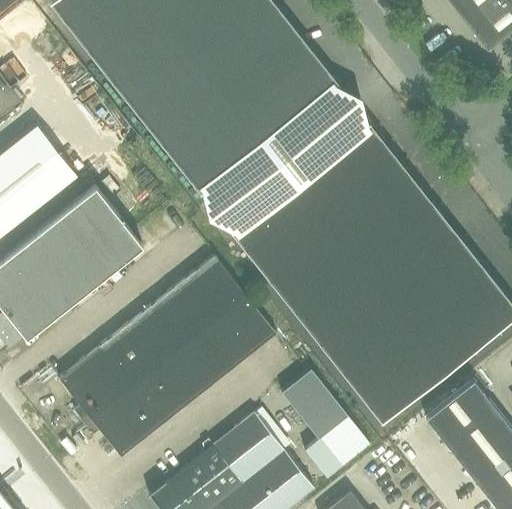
[(0,0),(0,12),(15,0),(0,0)]
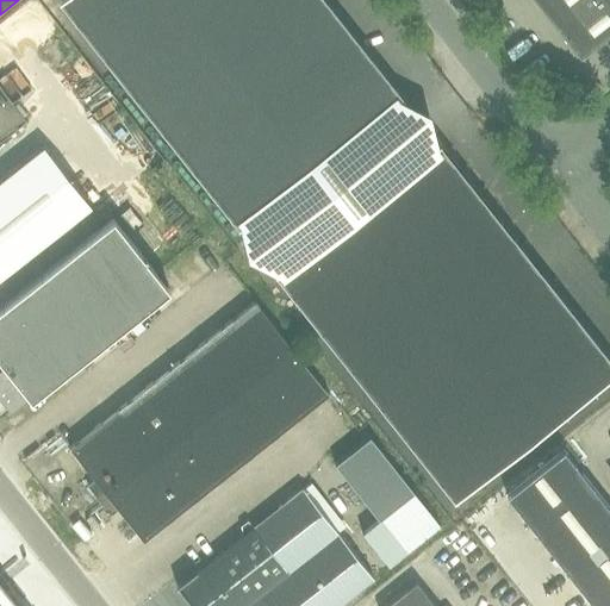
[(175,149),(337,22),(319,0),(64,0),(61,4),(175,149)]
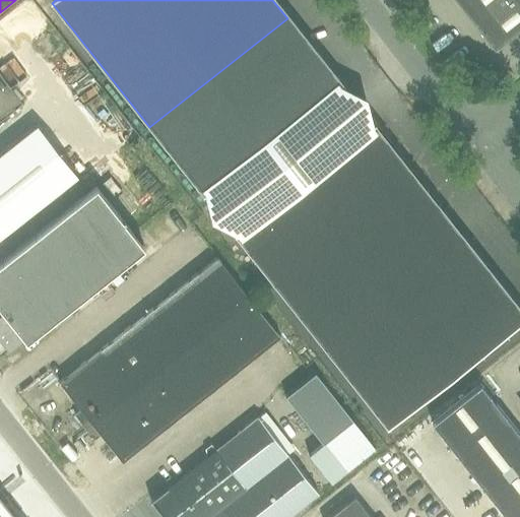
[(502,0),(453,0),(472,23),(502,0)]
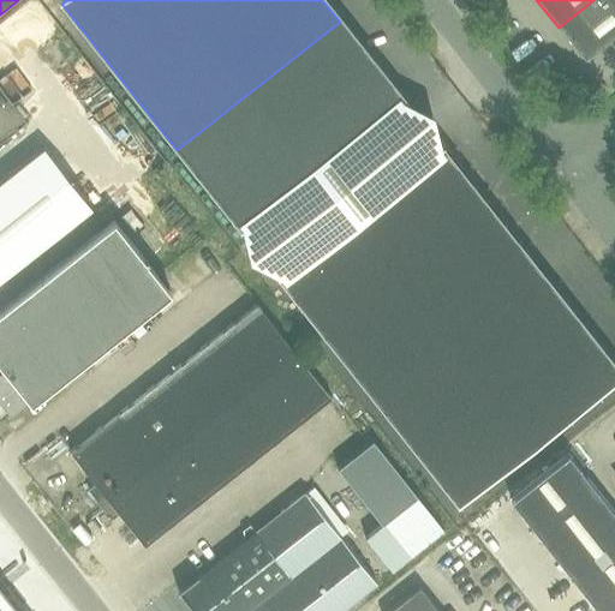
[(614,0),(593,0),(559,28),(584,60),(613,39),(614,41),(614,0)]
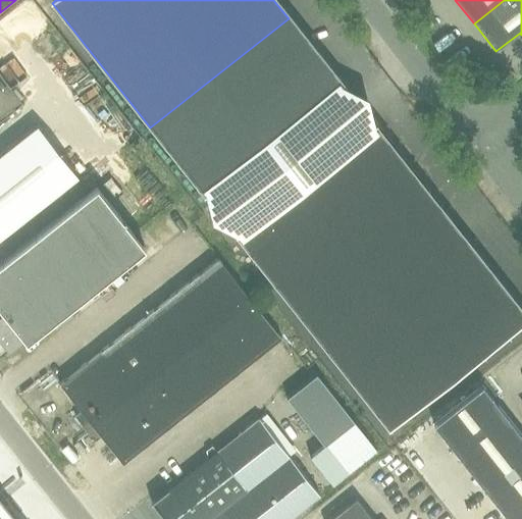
[(289,18),(150,127),(205,198),(344,89),(289,18)]
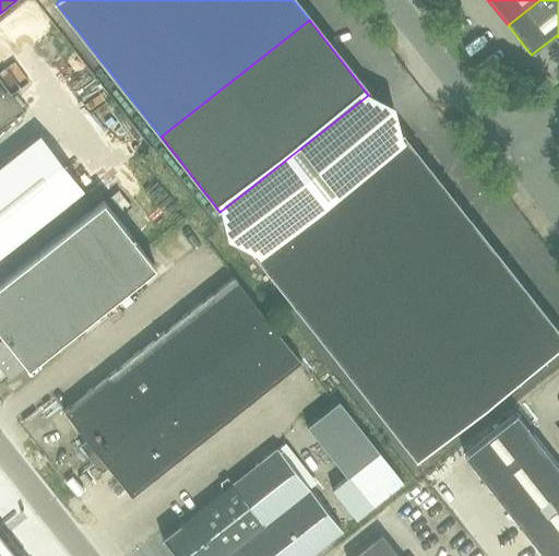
[(418,461),(558,349),(558,334),(401,135),(253,252),(418,461)]
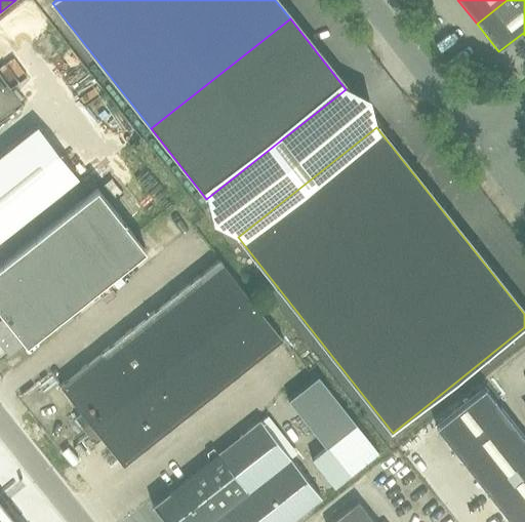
[(0,241),(78,179),(38,129),(0,159),(0,241)]
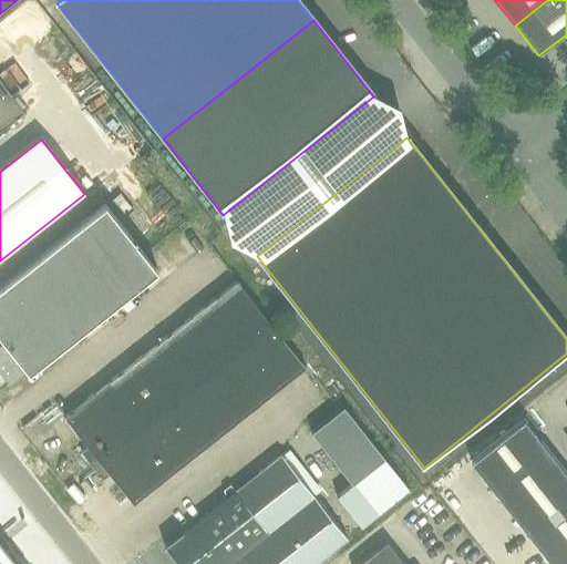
[(0,337),(4,344),(0,346),(0,373),(10,387),(28,373),(29,375),(157,273),(105,206),(0,289),(0,337)]
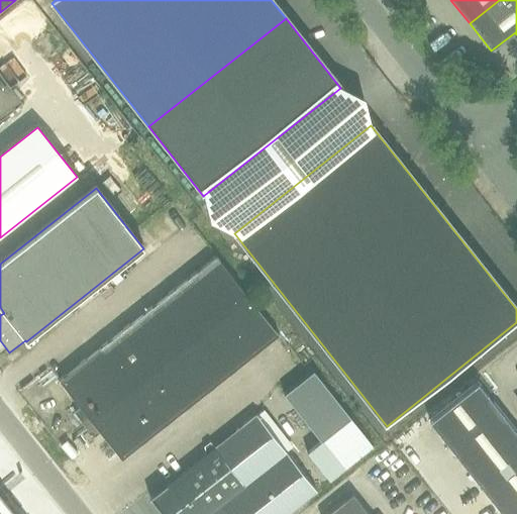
[(224,315),(247,297),(216,258),(193,276),(224,315)]
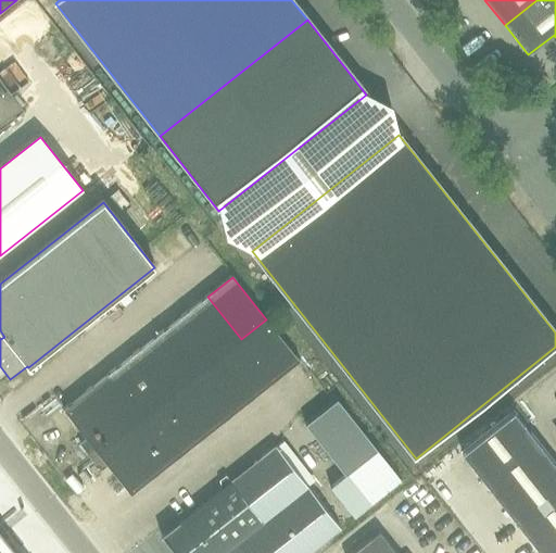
[(217,359),(241,339),(207,297),(184,316),(217,359)]
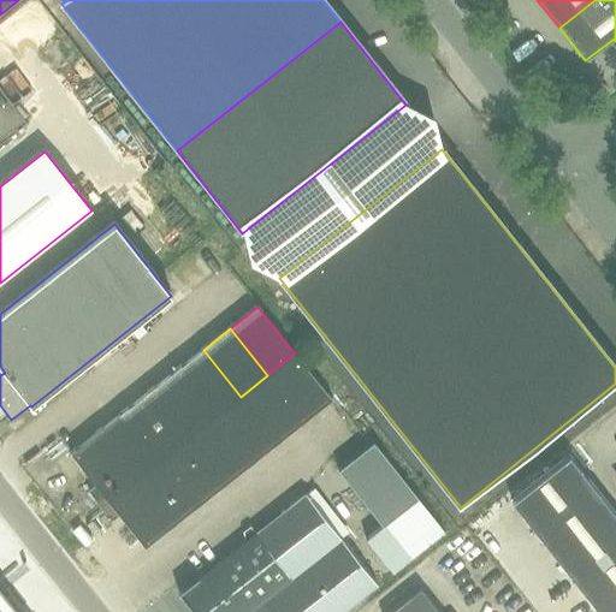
[(214,417),(241,397),(203,350),(177,370),(214,417)]
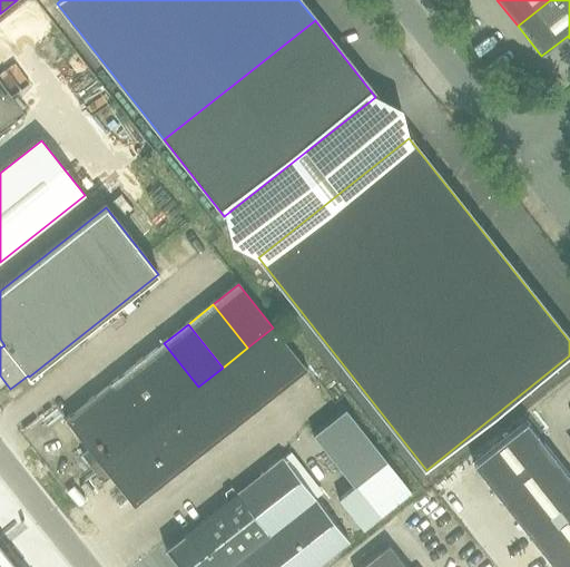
[(247,348),(282,392),(307,371),(273,328),(247,348)]
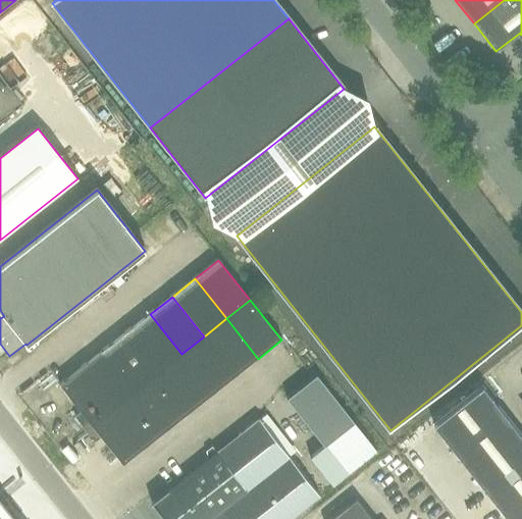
[(160,372),(181,354),(150,314),(128,331),(160,372)]
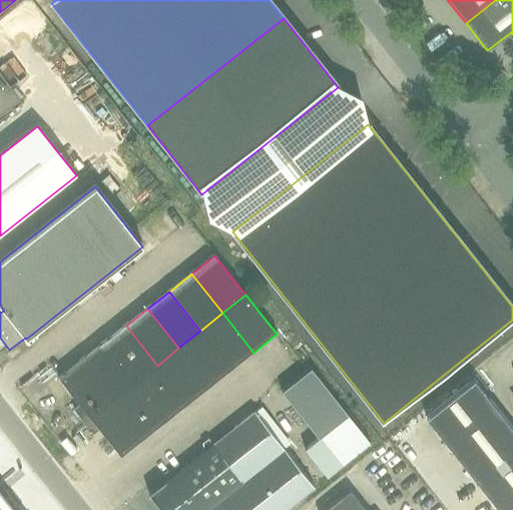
[(231,370),(253,353),(222,313),(200,331),(231,370)]
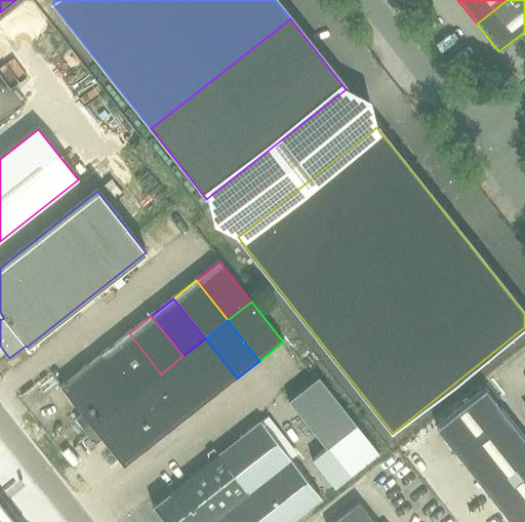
[(138,392),(161,374),(129,333),(107,352),(138,392)]
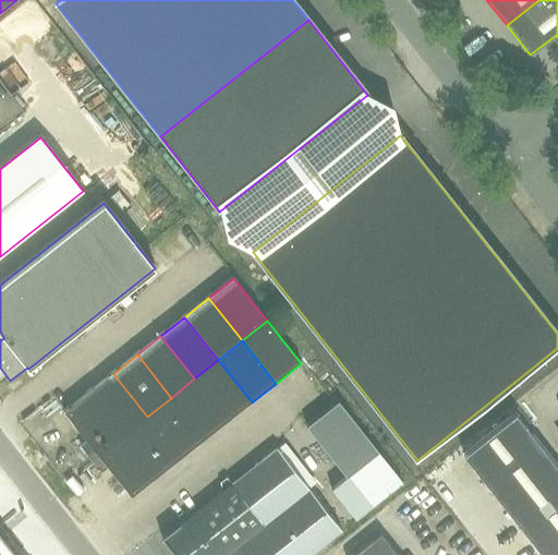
[(229,421),(252,402),(218,360),(194,378),(229,421)]
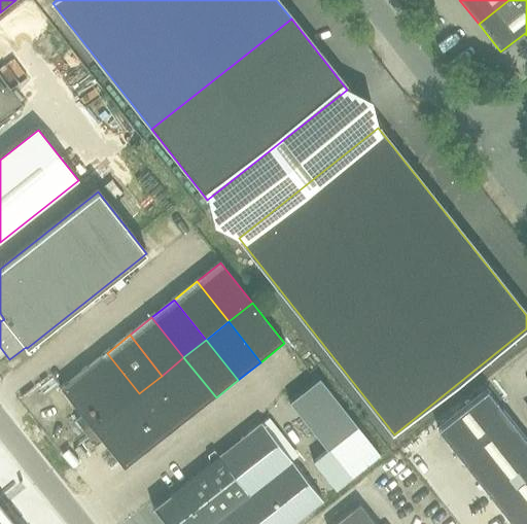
[(116,411),(139,393),(107,353),(84,371),(116,411)]
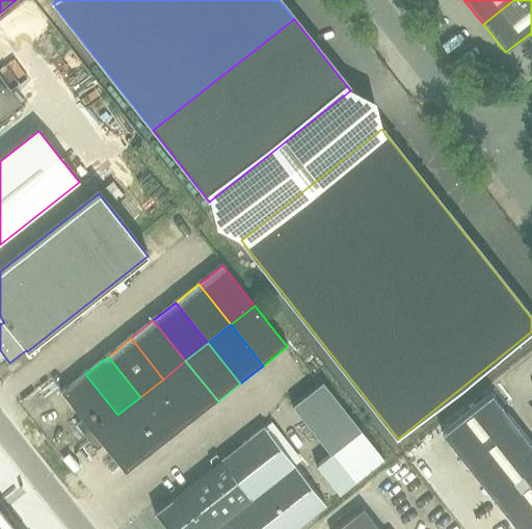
[(195,420),(218,401),(185,361),(163,379),(195,420)]
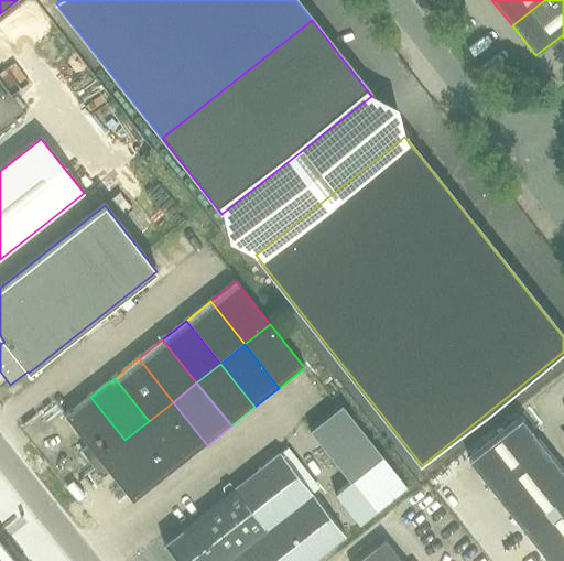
[(91,466),(125,440),(90,397),(65,417),(88,446),(80,452),(91,466)]
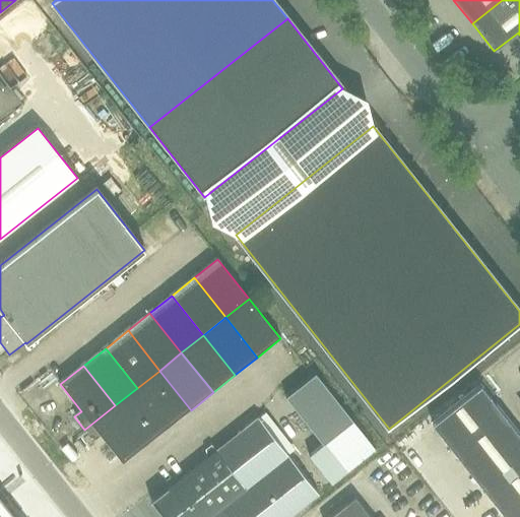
[(169,428),(191,410),(159,371),(137,388),(169,428)]
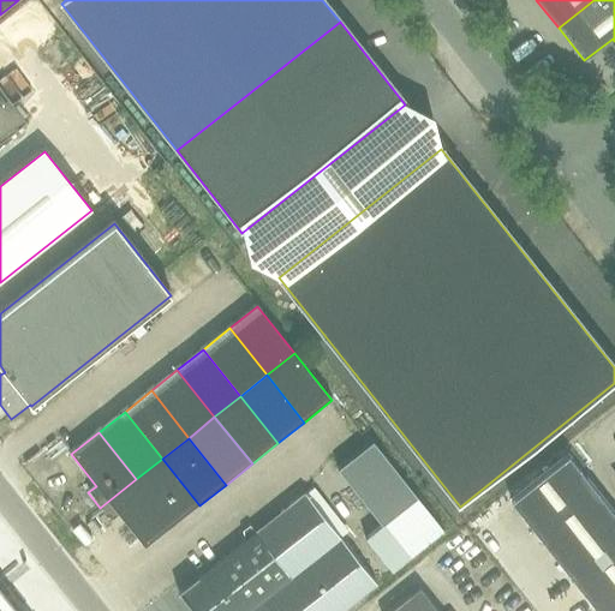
[(382,527),(418,499),(374,444),(339,472),(382,527)]
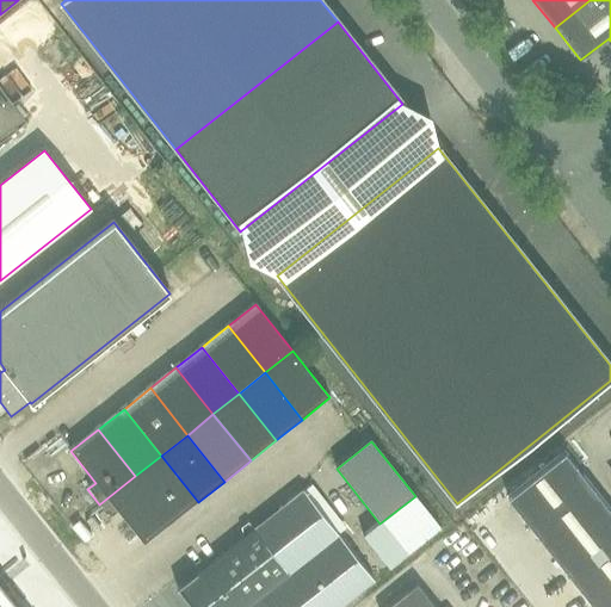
[(610,606),(610,511),(566,454),(507,500),(592,606),(610,606)]
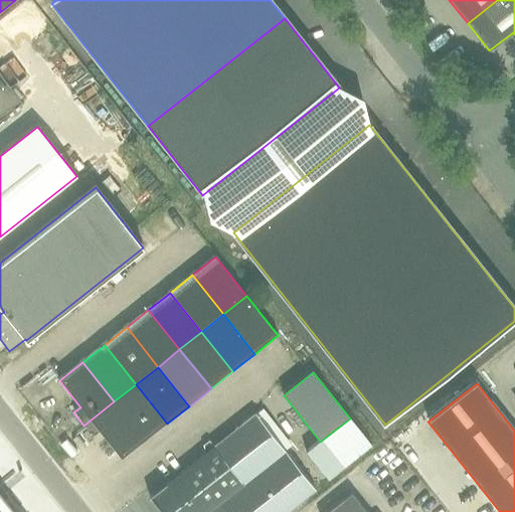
[(145,442),(167,423),(136,384),(114,401),(145,442)]
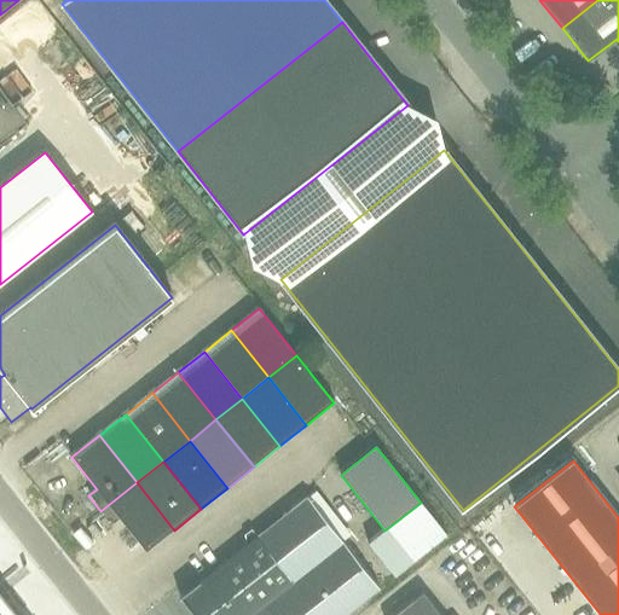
[(146,552),(174,531),(137,482),(100,511),(113,526),(121,520),(146,552)]
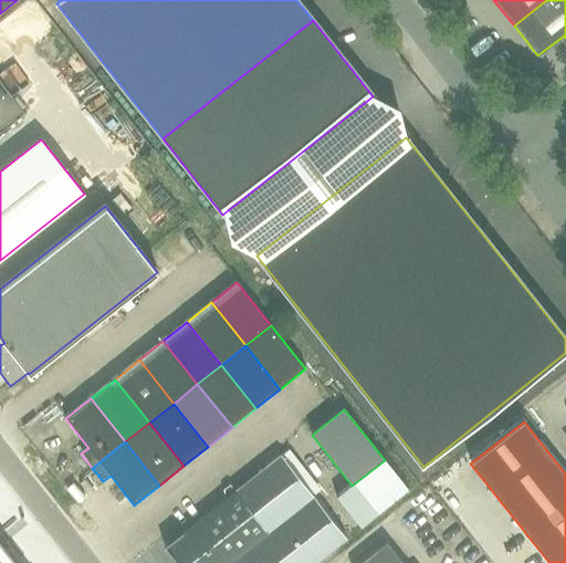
[(237,492),(292,562),(318,562),(346,541),(281,458),(237,492)]
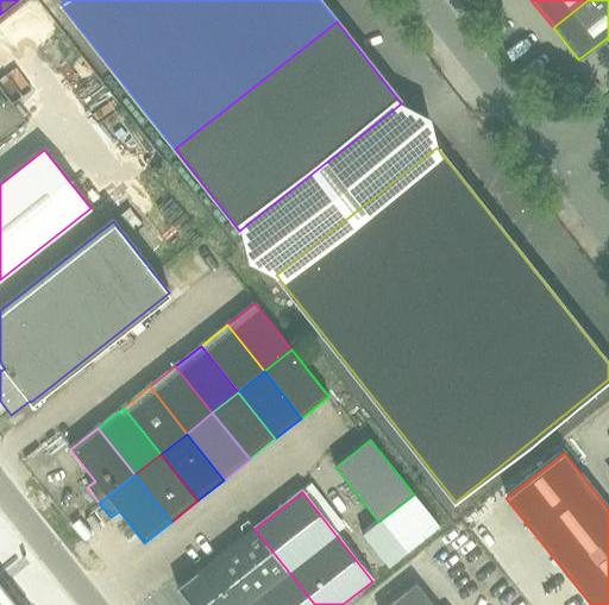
[(414,495),(378,522),(362,535),(388,568),(439,528),(414,495)]
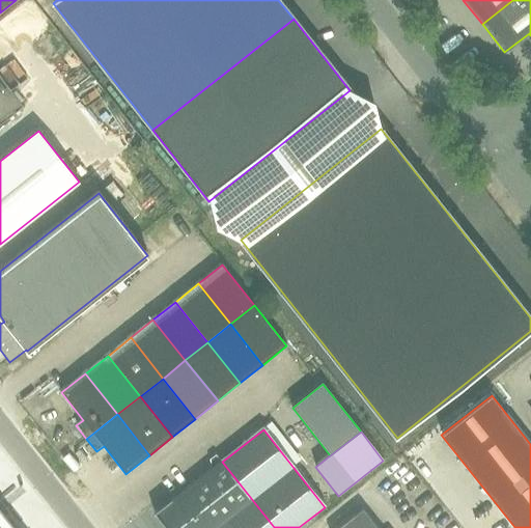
[(274,527),(222,462),(156,513),(167,527),(219,527),(274,527)]
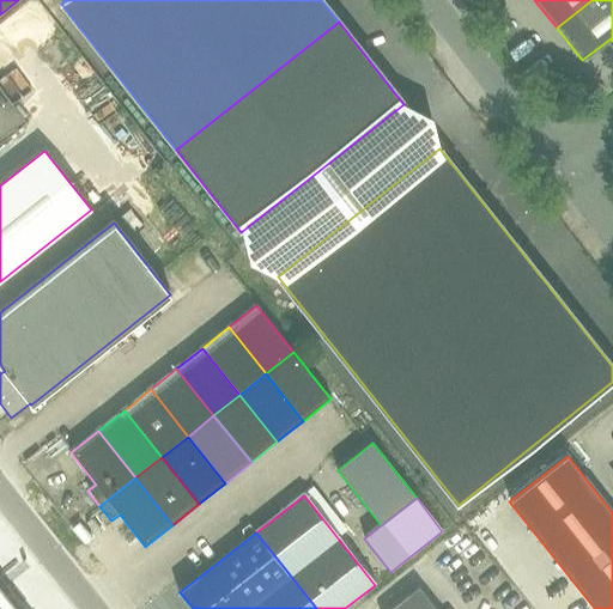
[(435,608),(419,589),(393,608),(435,608)]
